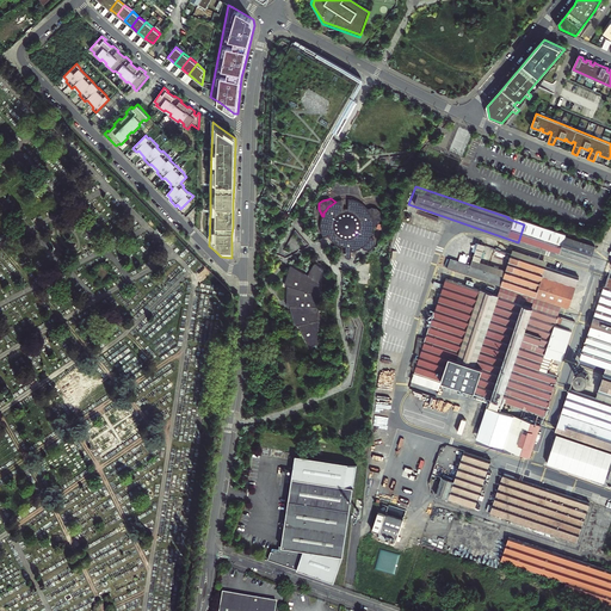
[(337,244),(339,246),(343,246),(346,247),(346,257),(350,258),(352,257),(352,252),(357,251),(364,247),(368,244),(370,240),(372,238),(374,233),(375,228),(375,218),(374,216),(371,213),(370,210),(369,208),(363,203),(358,199),(350,198),(350,209),(347,209),(345,209),(341,198),(335,202),(331,205),(328,207),(326,210),(323,213),(323,216),(322,216),(322,218),(321,224),(321,228),(322,232),(323,236),(328,235),(333,239),(337,244)]
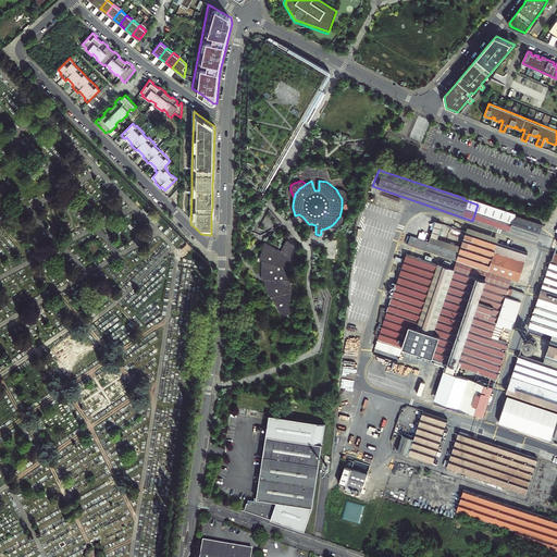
[(342,199),(342,208),(345,203),(348,201),(349,197),(348,194),(346,190),(344,189),(342,188),(339,188),(336,189),(337,192),(338,194),(341,197),(342,199)]
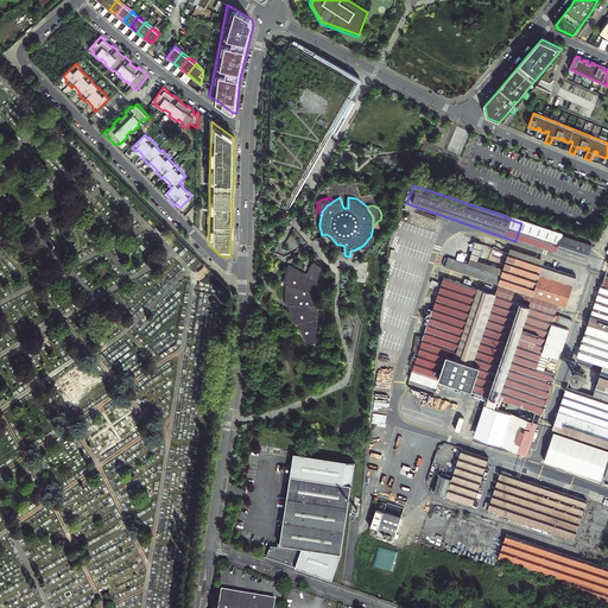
[(556,235),(521,223),(515,241),(550,252),(556,235)]
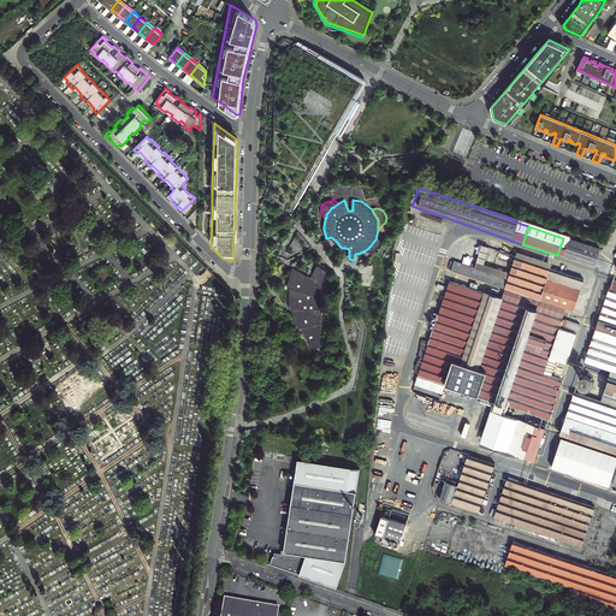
[(563,238),(557,255),(587,266),(593,248),(563,238)]
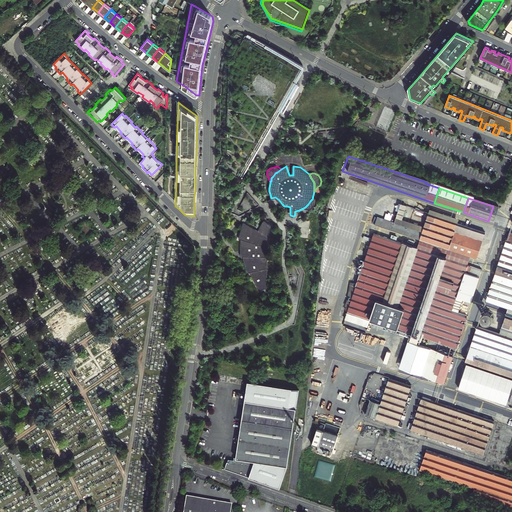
[(424,226),(403,219),(407,205),(401,203),(395,222),(422,232),(424,226)]
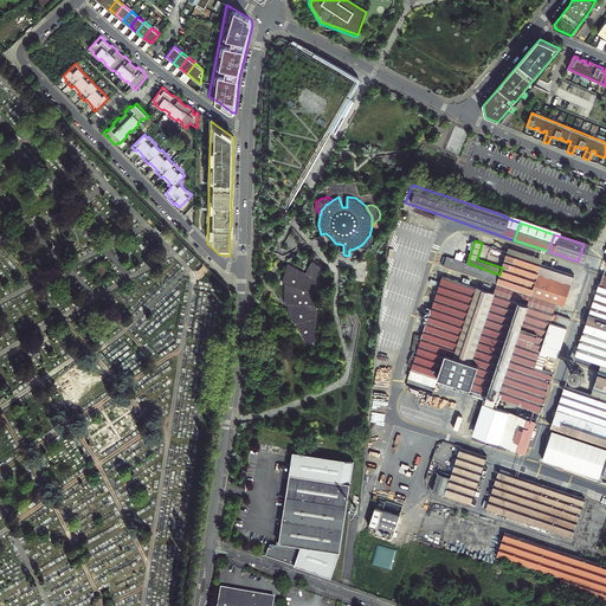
[(545,258),(509,246),(507,253),(542,265),(545,258)]
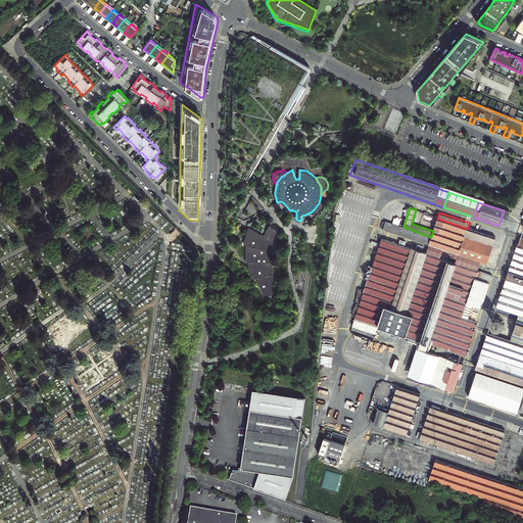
[(468,229),(437,219),(433,231),(431,237),(403,227),(386,222),(383,230),(430,246),(480,264),(487,266),(496,239),(468,229)]
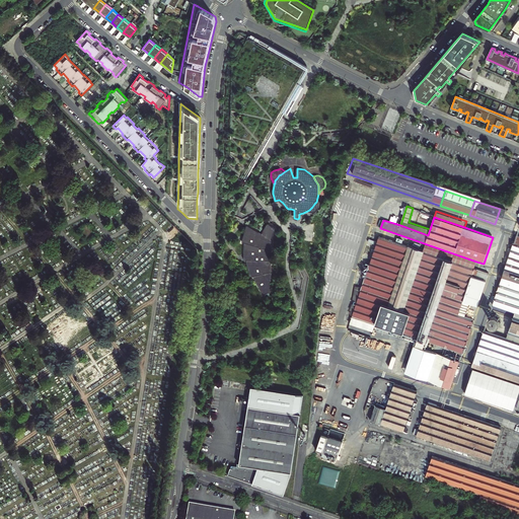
[(262,233),(247,225),(247,226),(243,237),(242,242),(244,242),(244,260),(246,260),(247,262),(250,277),(253,276),(264,295),(271,291),(272,244),(273,237),(273,235),(276,228),(268,224),(262,233)]
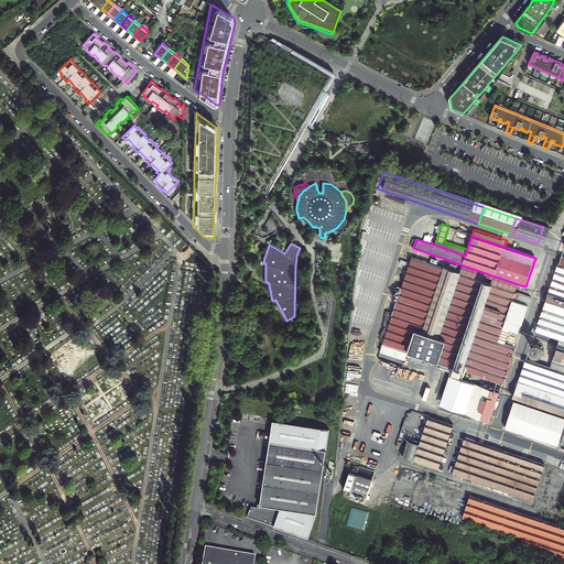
[(382,345),(380,353),(405,361),(408,354),(454,369),(453,373),(462,377),(464,371),(503,384),(514,350),(505,347),(509,333),(519,336),(524,321),(529,307),(516,303),(519,294),(516,293),(516,291),(462,272),(411,257),(393,313),(387,311),(383,326),(388,327),(382,345)]
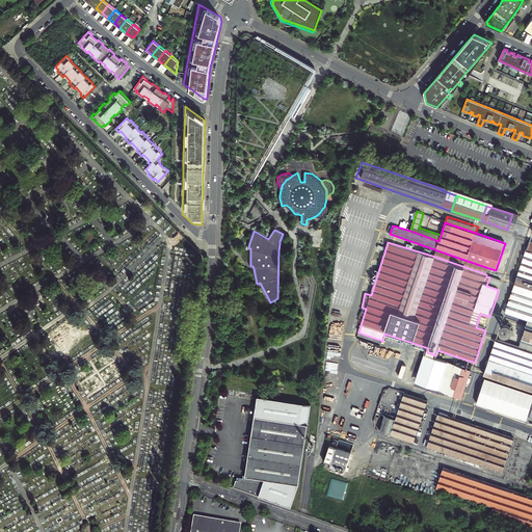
[(531,243),(507,314),(529,321),(531,322),(531,243)]
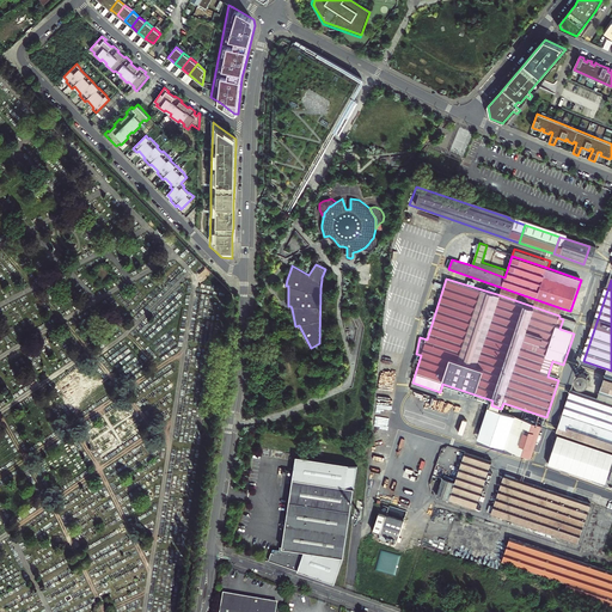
[(503,288),(501,295),(560,316),(562,308),(503,288)]
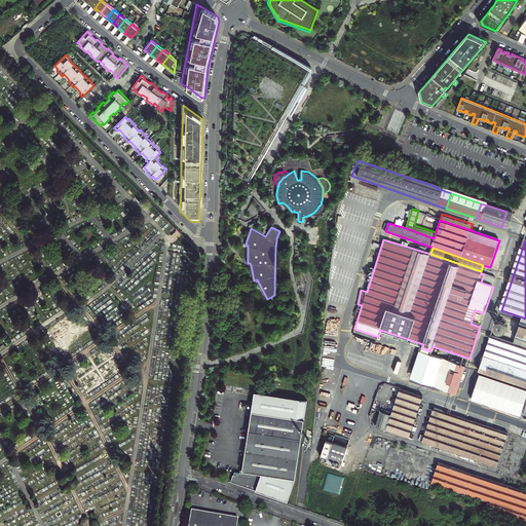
[(495,278),(484,274),(481,283),(493,287),(495,278)]
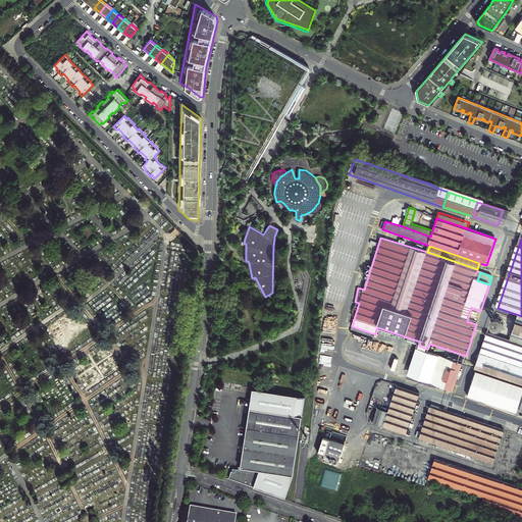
[(506,320),(506,317),(505,316),(504,314),(502,313),(500,313),(498,313),(496,314),(494,316),(493,318),(493,320),(494,321),(496,323),(497,324),(499,325),(501,325),(503,324),(504,323),(506,322),(506,320)]
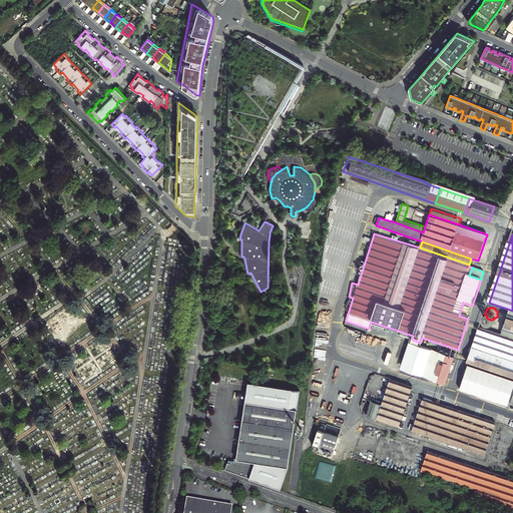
[(512,311),(510,310),(501,336),(512,340),(512,311)]
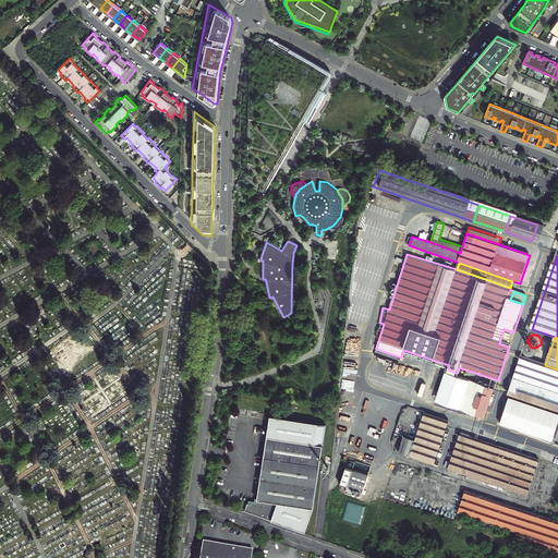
[(557,370),(545,365),(522,358),(509,395),(557,410),(557,370)]
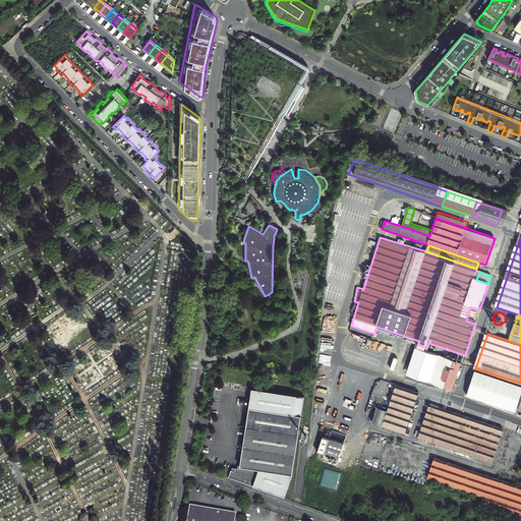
[(462,361),(415,346),(409,365),(418,367),(415,378),(453,390),(462,361)]
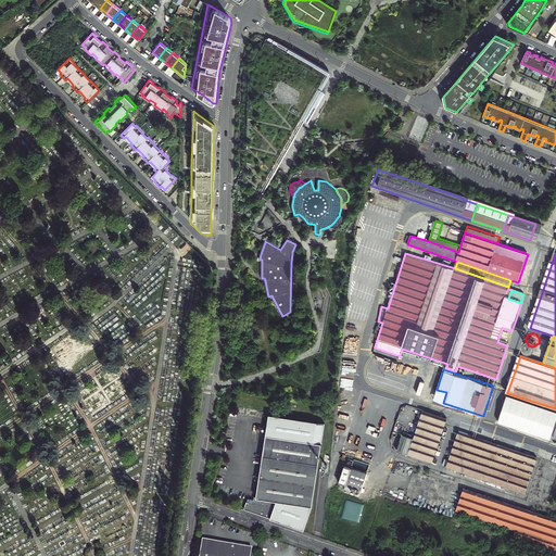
[(384,376),(381,389),(402,394),(405,381),(384,376)]
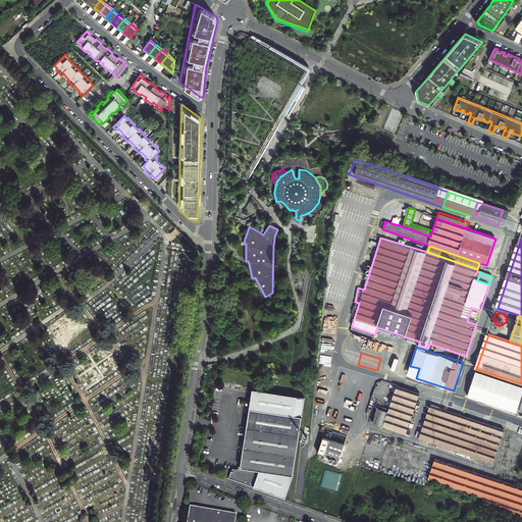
[(407,374),(416,378),(419,368),(410,366),(407,374)]
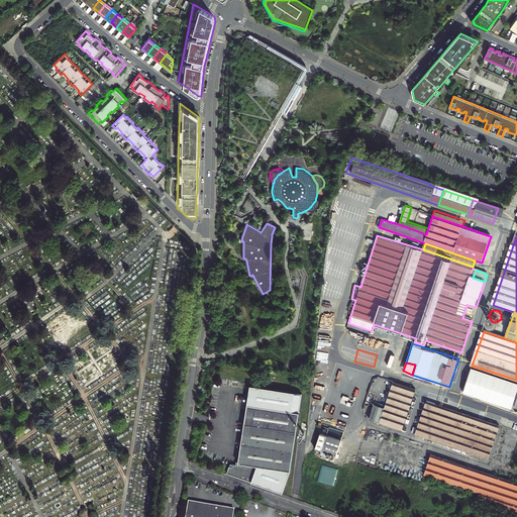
[(516,392),(516,383),(472,368),(463,392),(512,409),(516,392)]
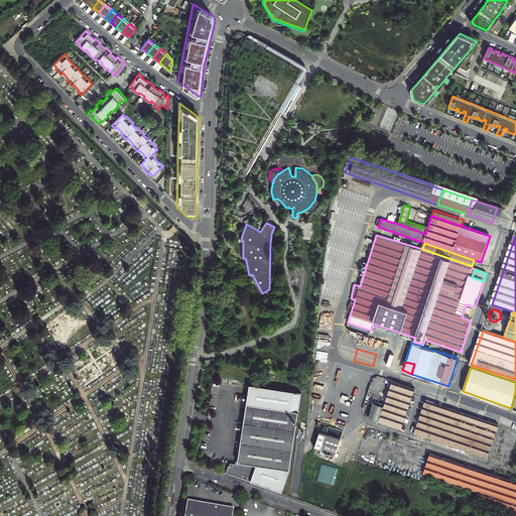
[(393,383),(385,407),(375,404),(370,418),(402,429),(415,390),(393,383)]
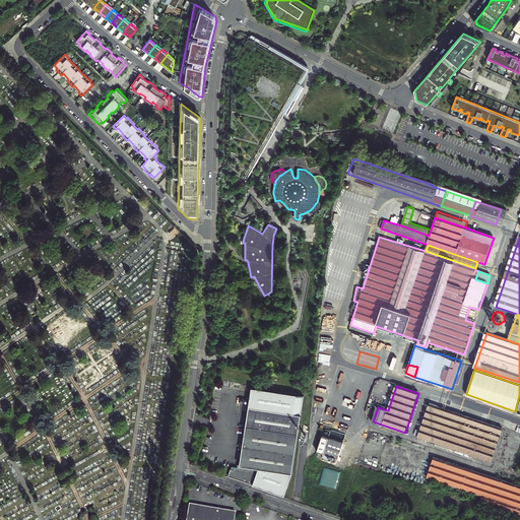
[(284,497),(293,473),(305,396),(252,388),(240,465),(238,465),(238,467),(232,467),(229,476),(284,497)]
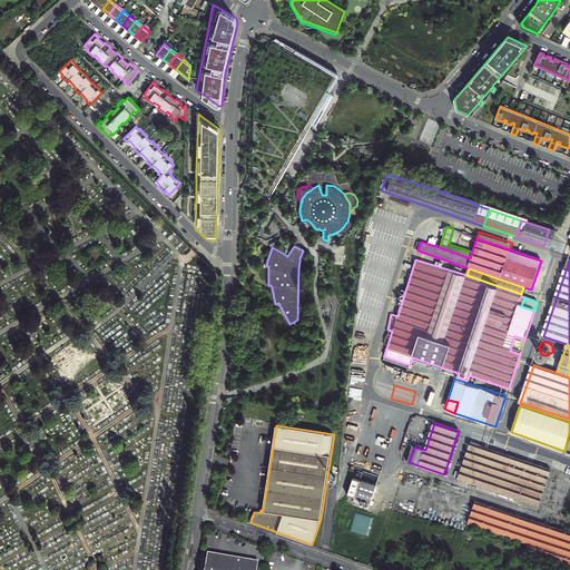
[(472,444),(460,479),(539,505),(551,470),(472,444)]
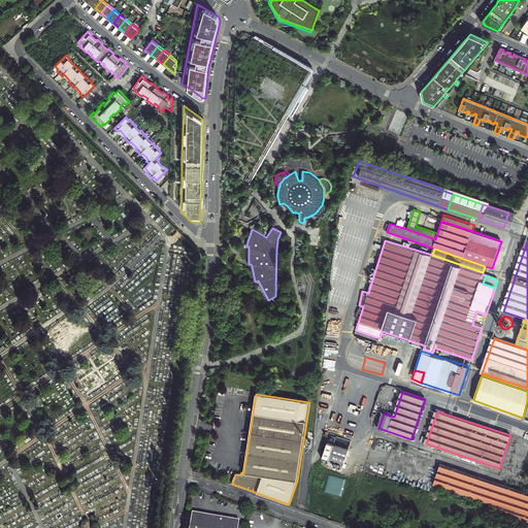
[(350,451),(328,443),(324,458),(344,465),(350,451)]
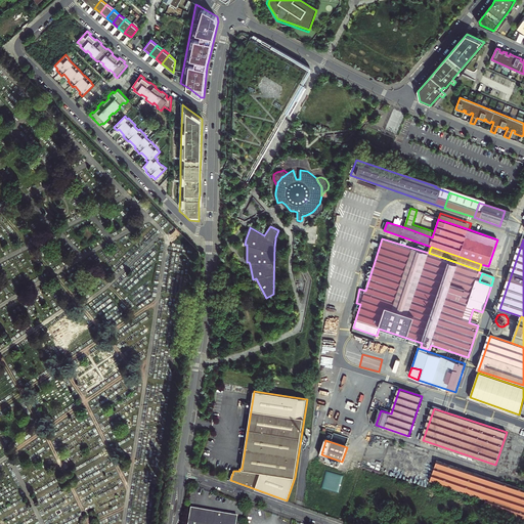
[(523,519),(523,489),(438,461),(432,481),(487,499),(484,507),(523,519)]
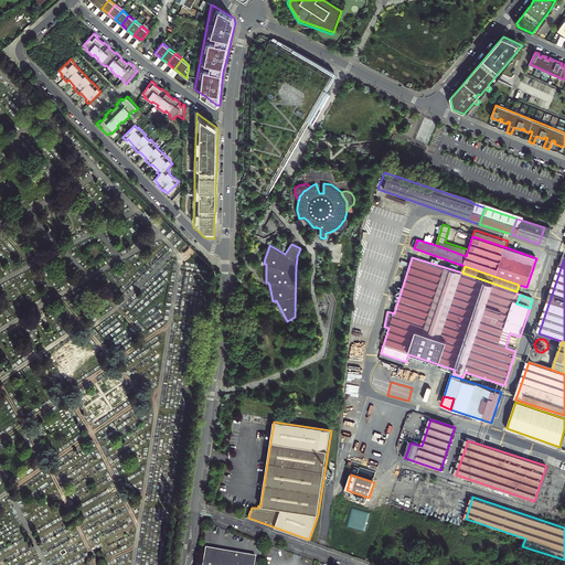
[(231,554),(204,551),(203,563),(217,564),(254,564),(256,558),(231,554)]
